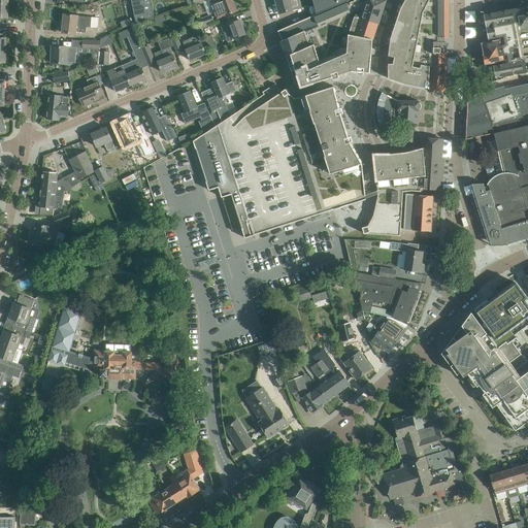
[(150,0),(131,0),(136,24),(154,18),(150,0)]
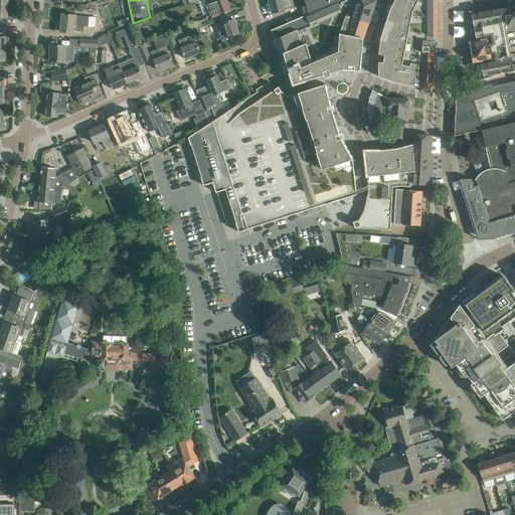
[(204,0),(211,18),(220,15),(221,14),(231,11),(226,0),(204,0)]
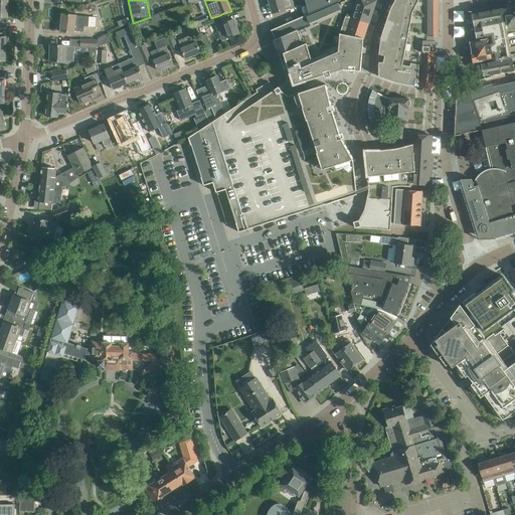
[(269,0),(273,13),(293,7),(291,0),(269,0)]
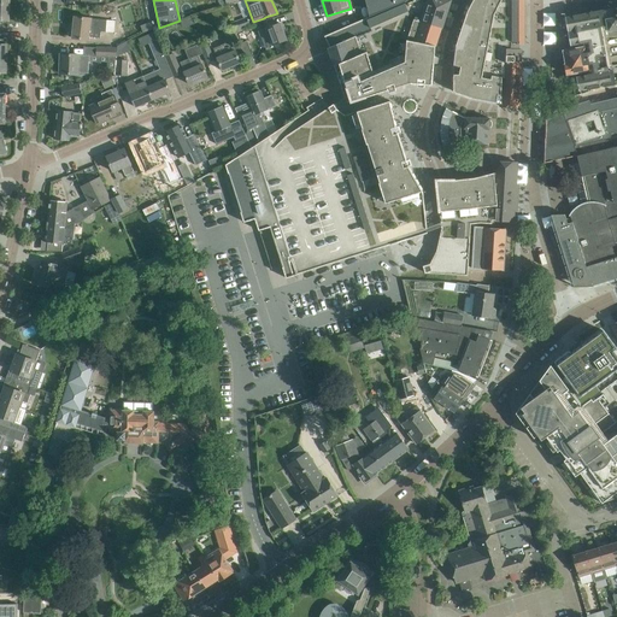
[(345,97),(348,103),(410,83),(432,84),(435,46),(450,1),(446,0),(415,0),(410,3),(409,0),(370,17),(325,36),(330,47),(329,47),(345,97)]
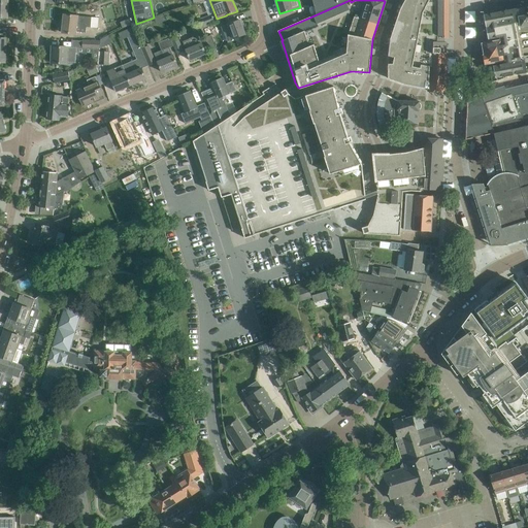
[(349,0),(312,0),(317,14),(350,0),(349,0)]
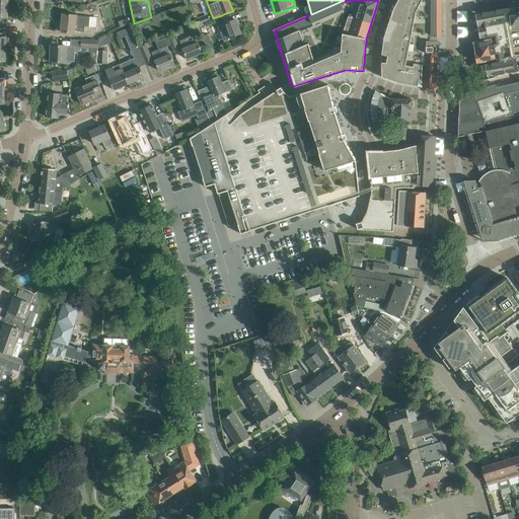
[(381,55),(381,77),(397,83),(421,87),(421,89),(438,90),(440,52),(438,52),(438,42),(436,42),(436,38),(440,38),(440,0),(398,0),(394,9),(384,39),(381,55)]
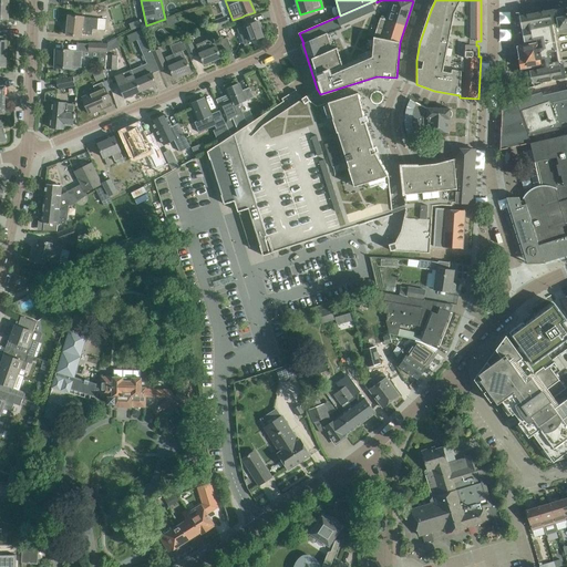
[(529,71),(529,72),(531,76),(526,78),(528,90),(529,90),(529,89),(544,83),(543,81),(549,80),(566,78),(565,75),(557,29),(566,26),(566,16),(565,17),(563,8),(553,9),(537,12),(531,13),(531,12),(516,12),(515,12),(515,11),(514,11),(518,37),(523,35),(524,40),(524,42),(527,41),(527,44),(517,47),(519,57),(521,59),(519,59),(519,61),(518,62),(518,66),(521,66),(521,69),(532,66),(532,70),(529,71)]
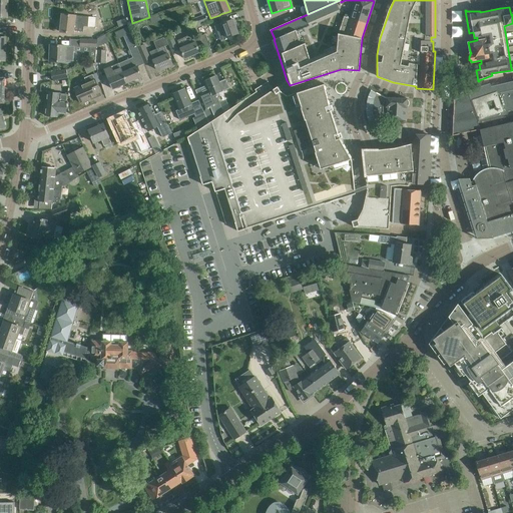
[(60,31),(70,32),(73,33),(74,30),(82,31),(83,26),(87,27),(88,17),(62,14),(60,24),(59,24),(57,25),(57,28),(58,31),(60,31)]
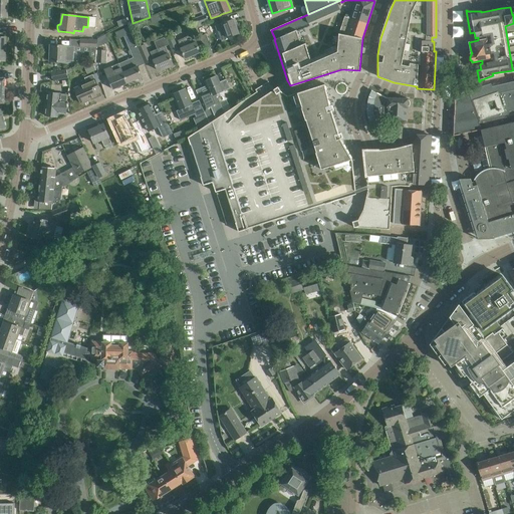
[(188,21),(190,27),(208,21),(205,15),(188,21)]
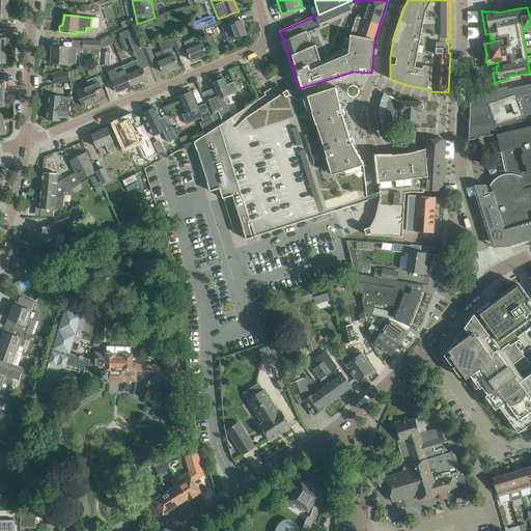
[(123,28),(133,25),(131,19),(121,22),(123,28)]
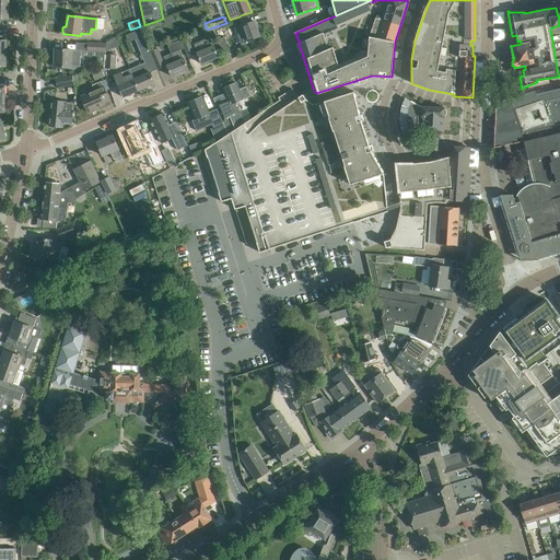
[(255,21),(244,25),(234,28),(236,33),(237,33),(242,45),(248,43),(247,41),(249,41),(255,38),(260,36),(255,21)]
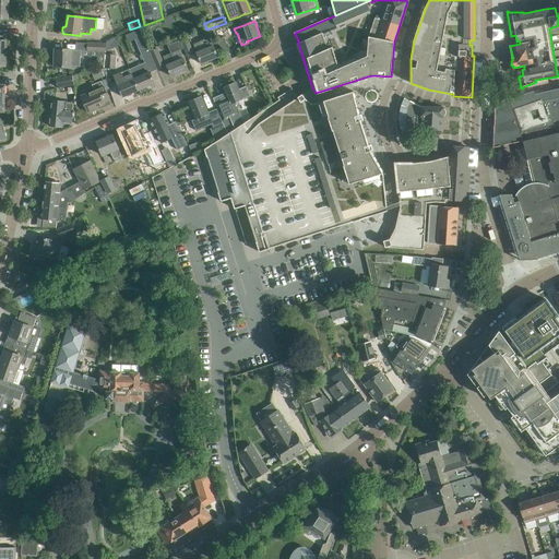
[(201,40),(202,44),(194,47),(197,52),(198,54),(201,63),(217,57),(210,36),(201,40)]
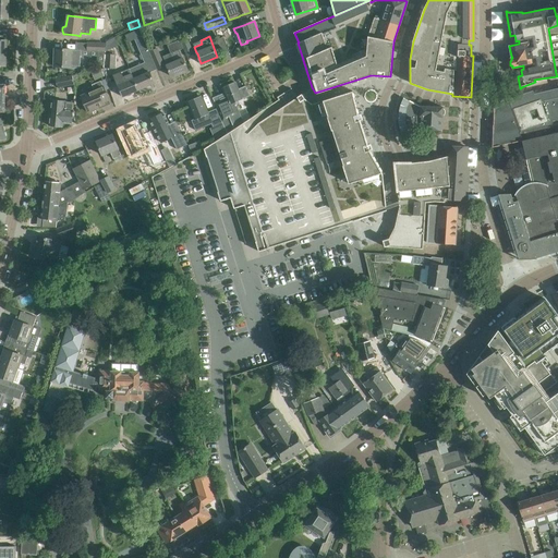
[(180,40),(187,57),(194,53),(186,37),(180,40)]
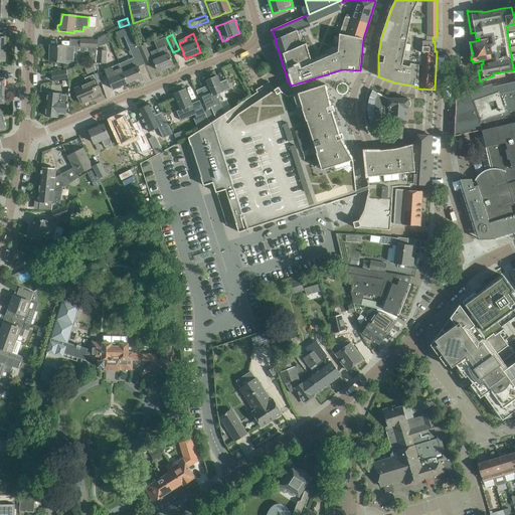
[(200,37),(205,50),(212,47),(206,34),(200,37)]
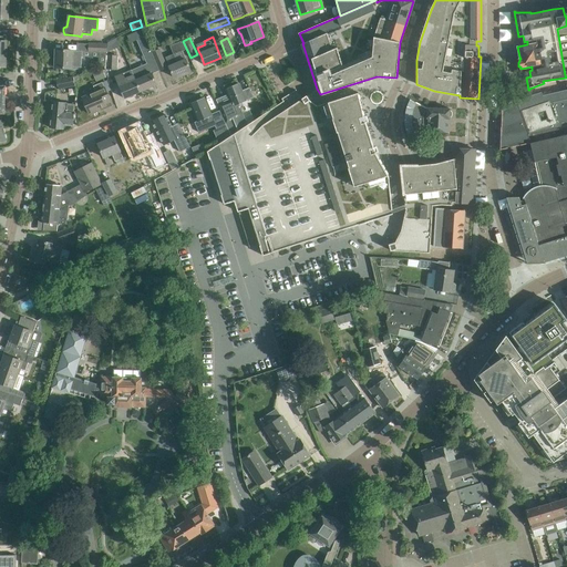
[(191,71),(183,51),(186,49),(183,40),(169,45),(175,58),(167,61),(169,65),(174,78),(191,71)]
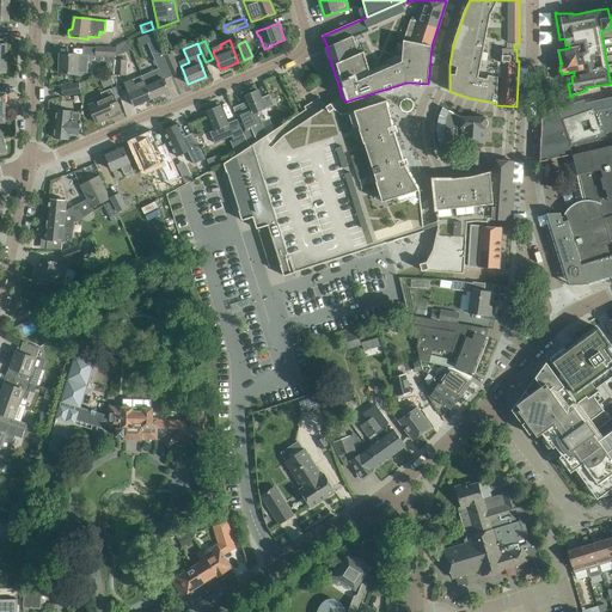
[(155,65),(158,65),(159,68),(142,75),(152,99),(170,91),(164,79),(172,75),(159,44),(151,48),(155,59),(153,61),(155,65)]
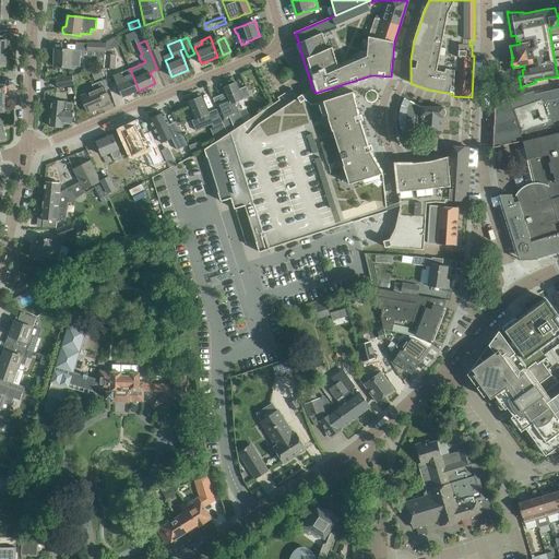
[(157,48),(150,51),(157,69),(165,66),(157,48)]
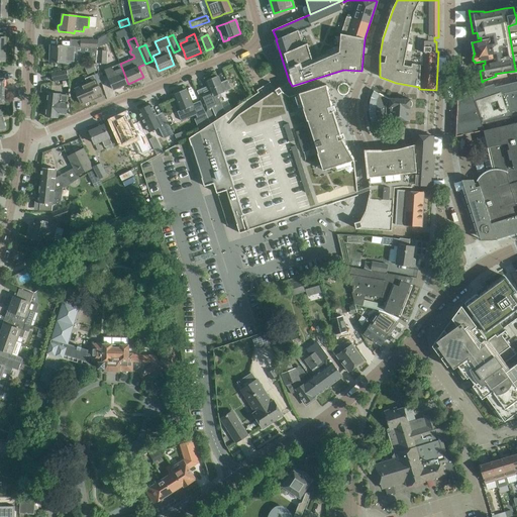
[(50,62),(61,62),(65,62),(74,62),(74,46),(65,46),(65,45),(52,45),(50,62)]
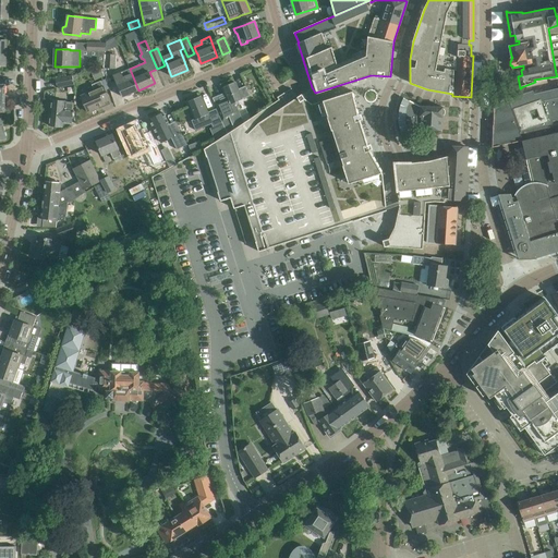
[(106,68),(114,68),(114,55),(106,55),(106,68)]
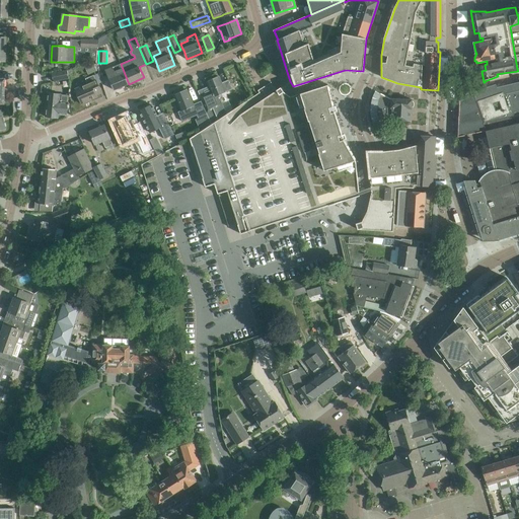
[(85,66),(88,73),(95,70),(92,62),(85,66)]
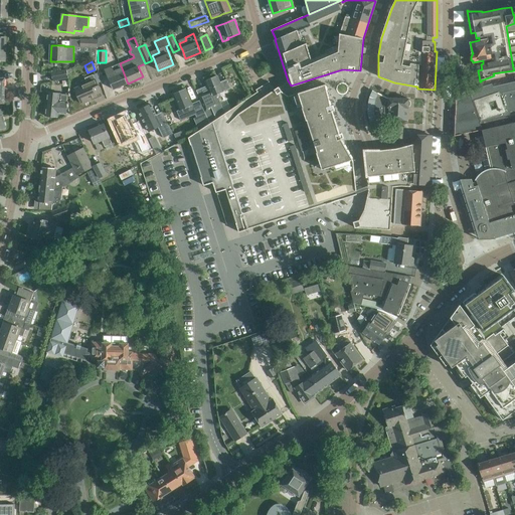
[(128,83),(120,63),(106,69),(109,78),(114,90),(128,83)]
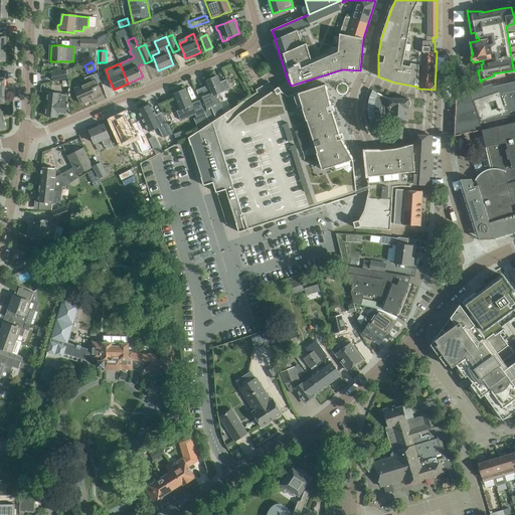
[(67,69),(51,72),(53,81),(68,77),(67,69)]
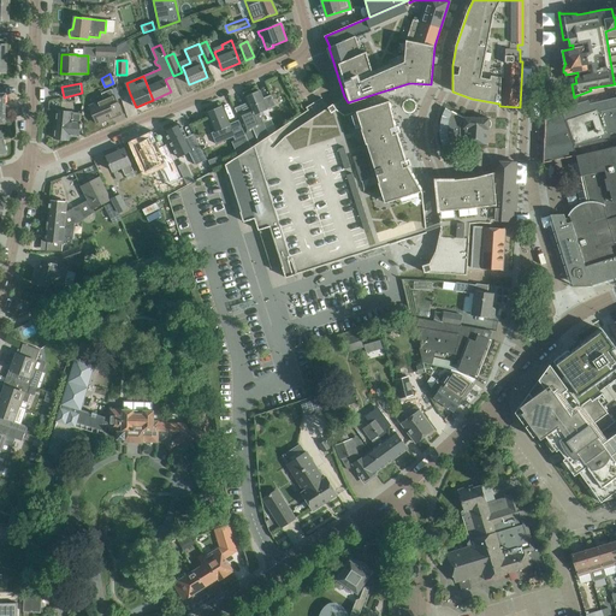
[(120,110),(116,99),(111,89),(101,94),(104,100),(89,106),(98,124),(108,119),(107,117),(114,114),(113,112),(120,110)]
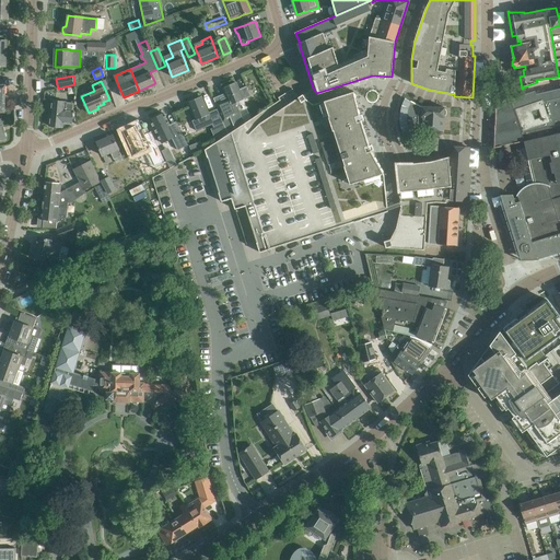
[(235,102),(251,96),(246,86),(240,90),(236,82),(223,89),(225,94),(218,96),(219,98),(214,101),(214,98),(213,98),(223,121),(240,114),(235,102)]
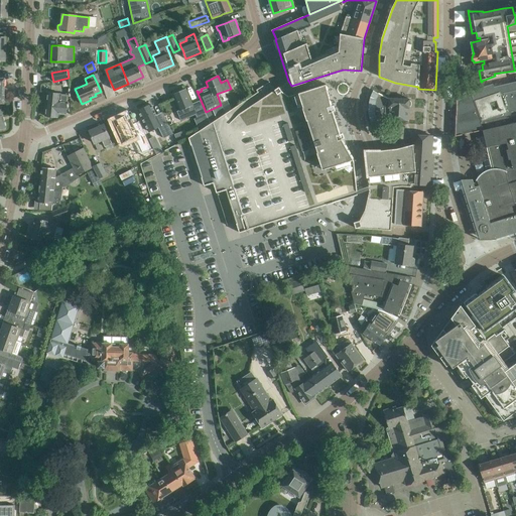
[(457,100),(457,103),(457,116),(456,116),(456,119),(456,127),(455,137),(478,131),(483,130),(486,129),(484,122),(506,117),(508,116),(509,116),(510,116),(510,115),(511,115),(511,114),(511,113),(511,112),(515,110),(515,77),(515,79),(515,81),(494,87),(493,84),(480,89),(474,91),(471,92),(471,93),(467,95),(466,93),(463,94),(458,96),(458,100),(457,100)]
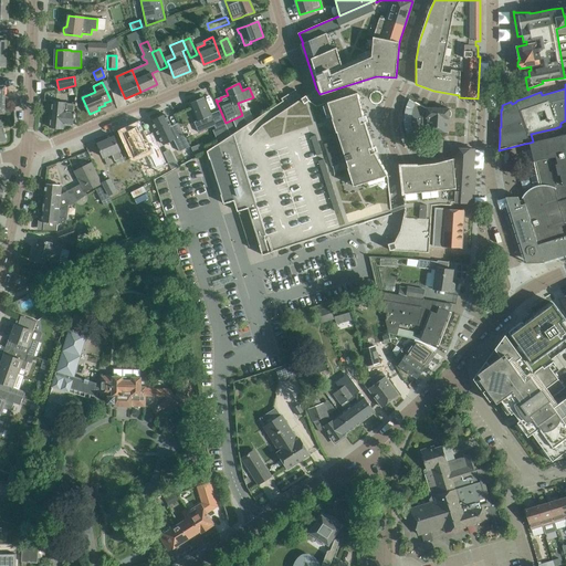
[(263,125),(258,117),(207,152),(224,203),(226,203),(223,199),(232,196),(238,211),(236,203),(245,200),(262,255),(272,252),(356,226),(392,213),(388,175),(375,152),(375,153),(374,147),(364,116),(358,93),(316,105),(310,101),(306,95),(302,98),(263,125)]
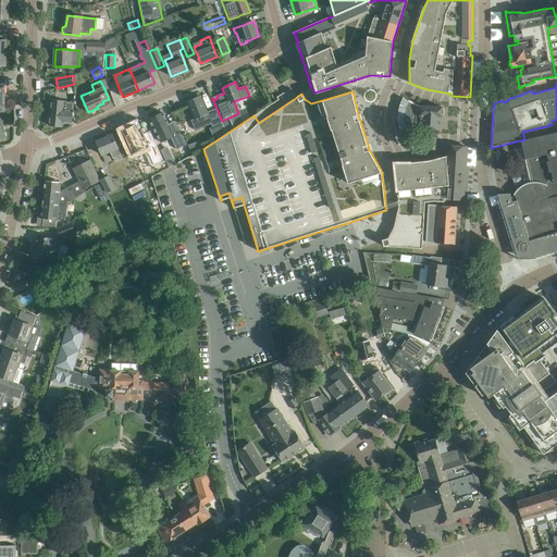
[(211,123),(212,126),(222,122),(215,109),(207,112),(200,96),(187,102),(194,119),(192,120),(196,131),(211,123)]
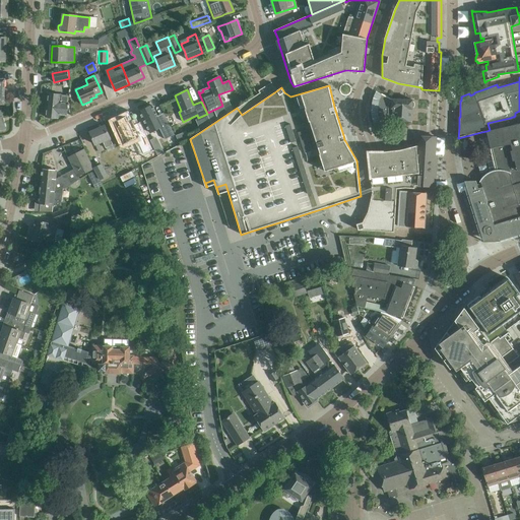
[(48,93),(46,117),(58,118),(58,114),(67,115),(68,103),(67,103),(68,95),(48,93)]
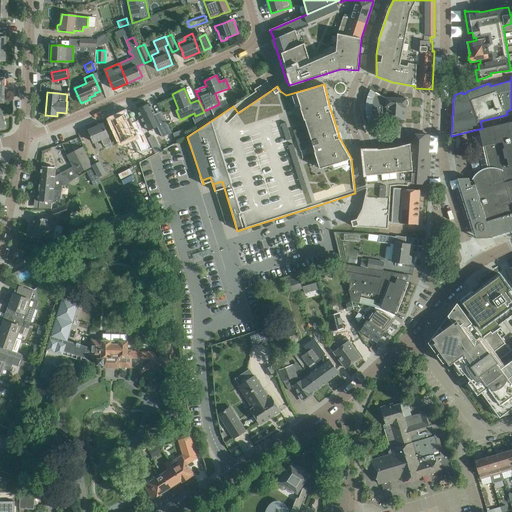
[(386,98),(375,92),(373,98),(372,104),(371,110),(372,116),(374,121),(384,117),(386,118),(386,119),(388,121),(393,122),(394,120),(395,119),(405,119),(405,107),(406,107),(406,106),(407,106),(408,104),(408,101),(407,100),(407,99),(407,98),(386,97),(386,98)]
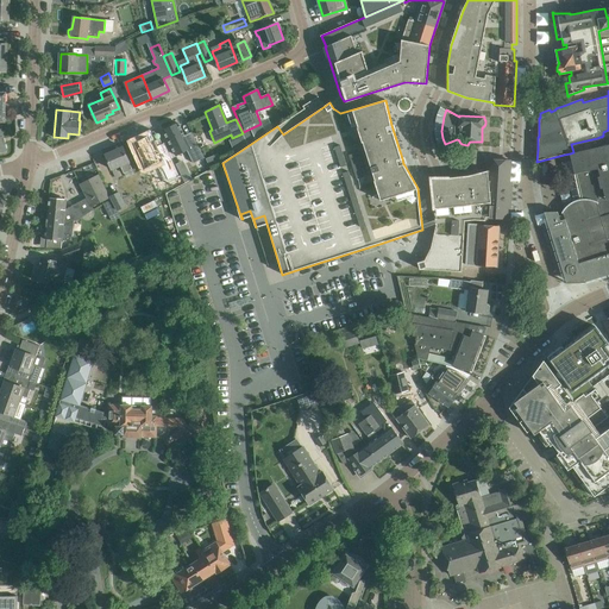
[(179,124),(164,131),(175,156),(187,151),(193,164),(203,158),(194,138),(187,142),(179,124)]
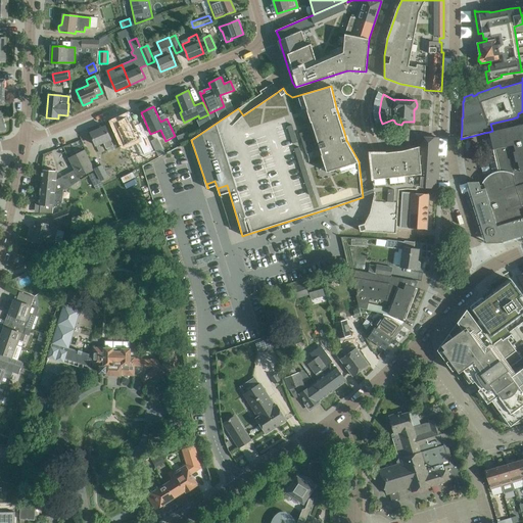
[(127,116),(114,123),(125,144),(137,139),(144,154),(153,150),(141,123),(135,125),(133,121),(129,123),(127,116)]
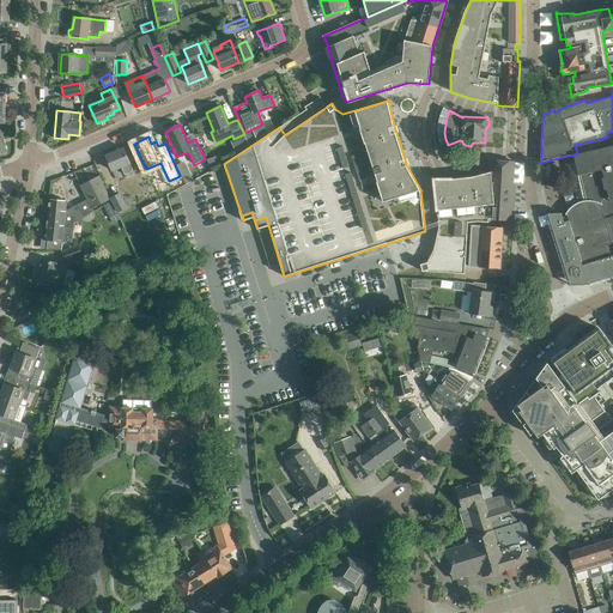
[(566,212),(565,214),(566,214),(569,220),(582,265),(612,254),(612,145),(606,147),(605,139),(601,140),(601,139),(575,145),(577,153),(574,155),(575,161),(575,162),(578,162),(581,174),(578,174),(578,175),(580,175),(584,195),(586,200),(583,201),(581,201),(578,202),(577,202),(575,204),(572,205),(571,207),(569,208),(568,211),(566,212)]
